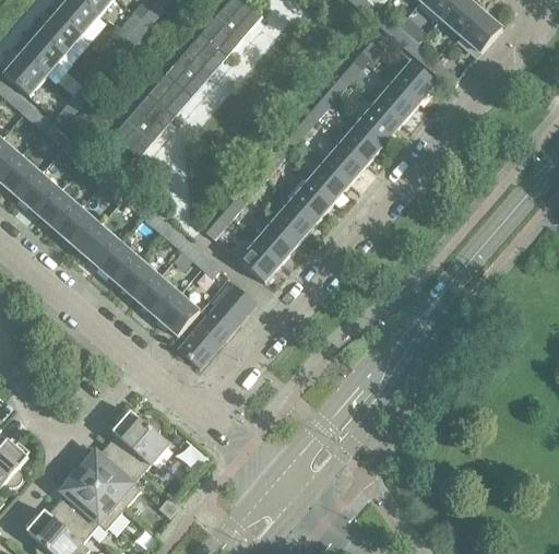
[(81,34),(98,14),(81,0),(67,0),(56,13),(81,34)]
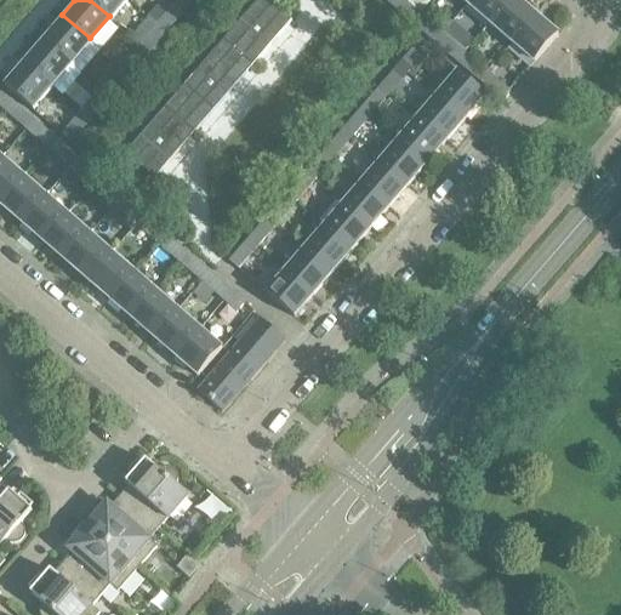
[(90,0),(109,16),(123,0),(90,0)]
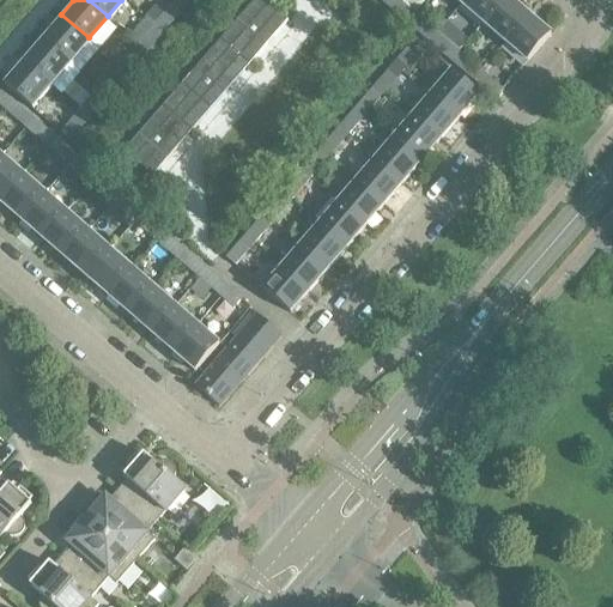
[(164,26),(183,5),(177,0),(170,0),(156,17),(155,18),(164,26)]
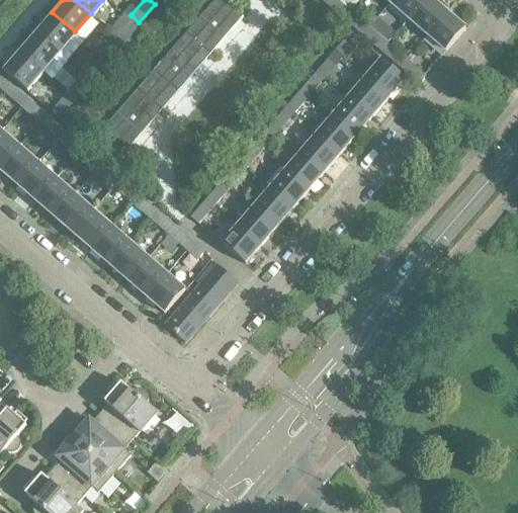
[(212,0),(194,22),(183,34),(206,55),(243,12),(229,0),(212,0)]
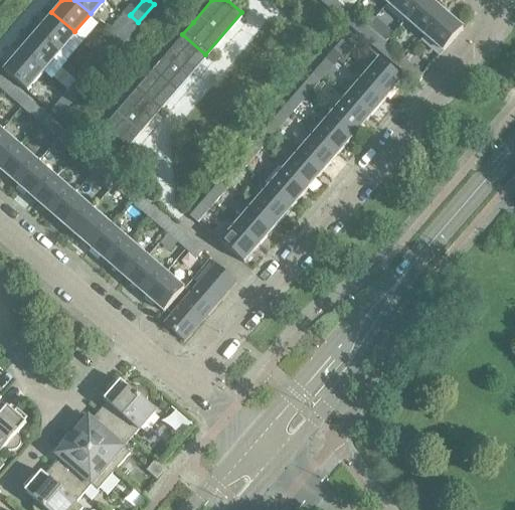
[(325,0),(342,15),(349,7),(341,0),(325,0)]
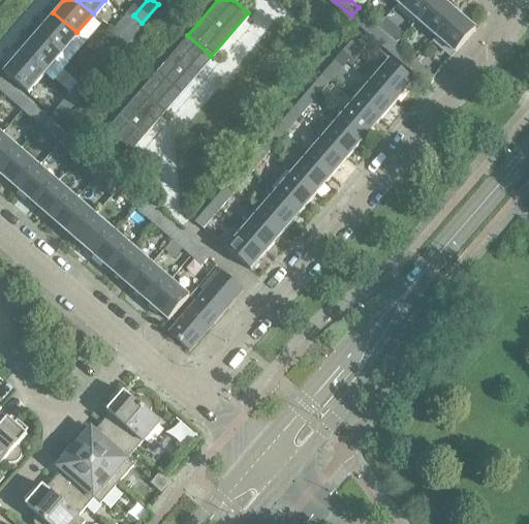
[(399,0),(416,16),(430,0),(399,0)]
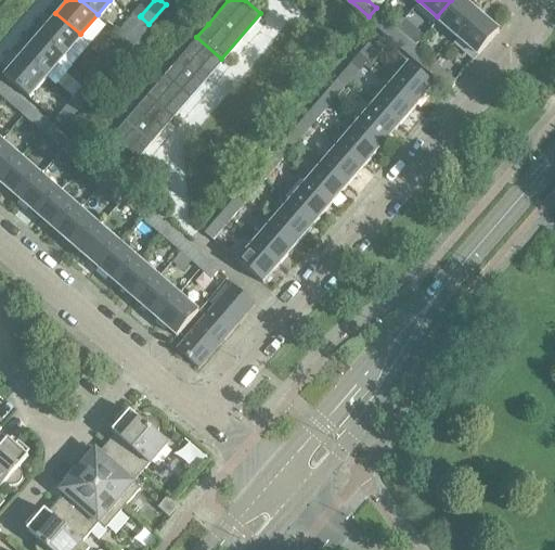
[(451,0),(437,16),(456,34),(478,9),(467,0),(451,0)]
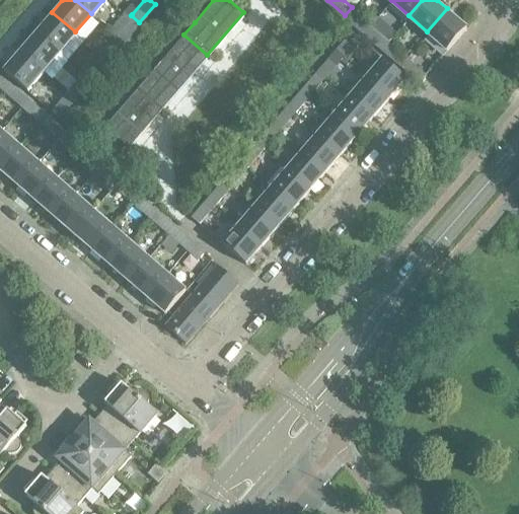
[(345,15),(363,31),(370,22),(352,7),(345,15)]
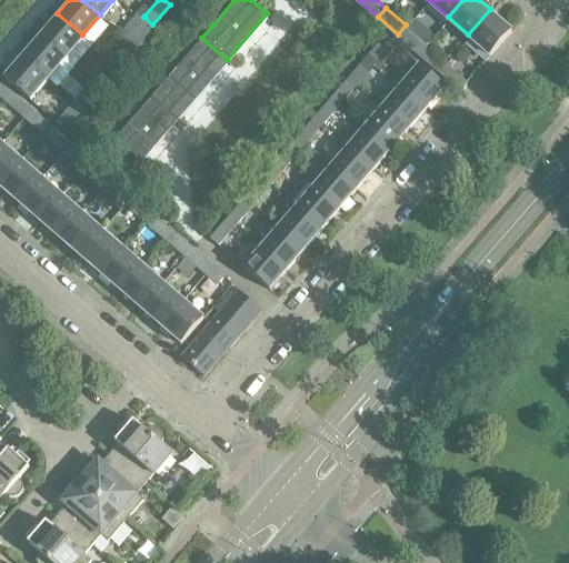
[(126,37),(135,46),(152,24),(143,17),(145,16),(137,9),(119,30),(126,37)]
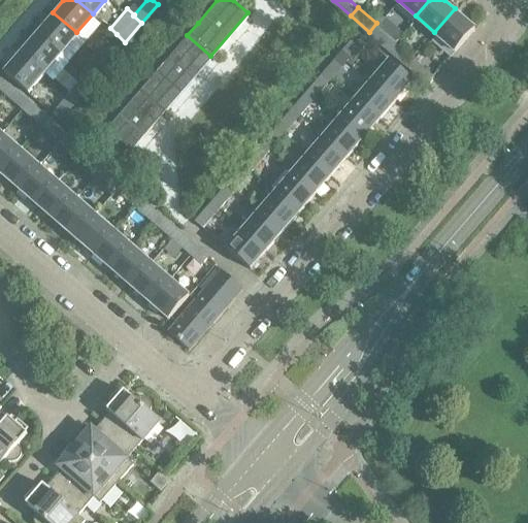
[(434,32),(454,48),(474,26),(455,8),(434,32)]
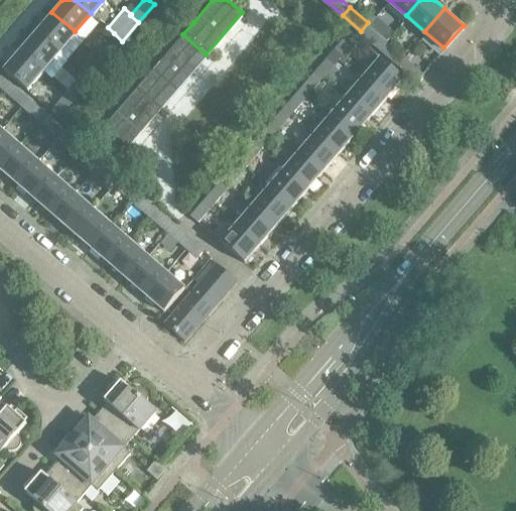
[(51,12),(36,30),(58,50),(75,31),(51,12)]
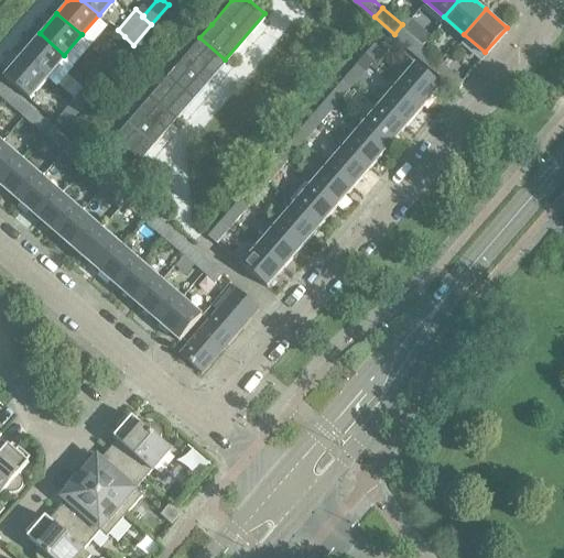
[(394,34),(414,51),(422,42),(423,43),(435,29),(431,25),(423,33),(421,31),(419,32),(414,29),(411,32),(402,24),(394,34)]
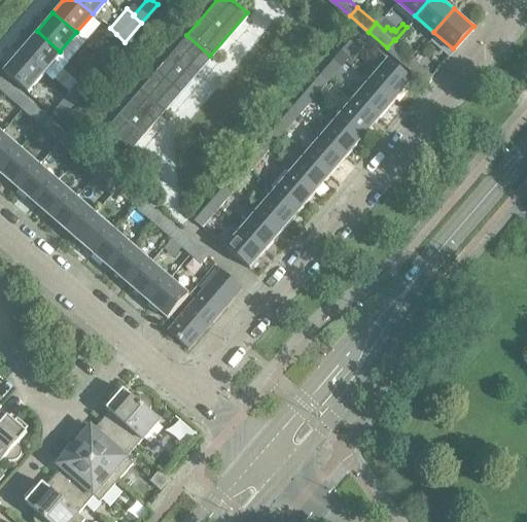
[(37,31),(21,49),(43,70),(60,51),(37,31)]
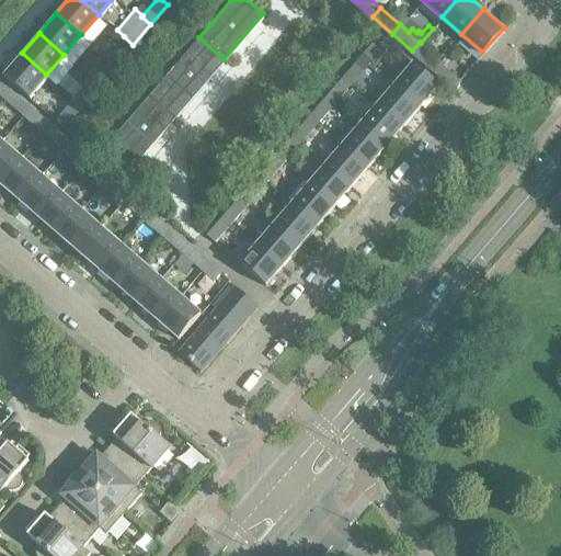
[(124,36),(106,57),(116,65),(133,45),(124,36)]
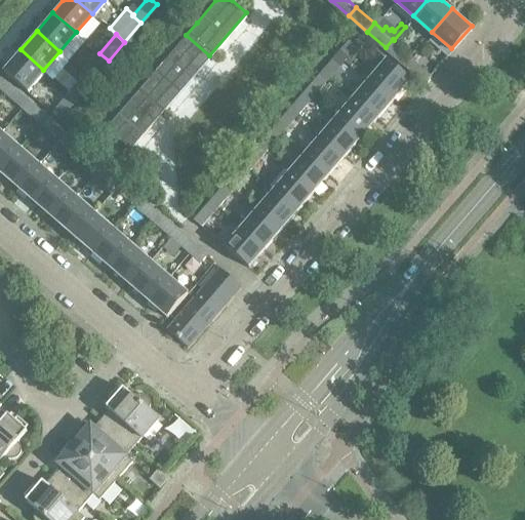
[(148,78),(172,100),(209,55),(186,35),(159,67),(148,78)]
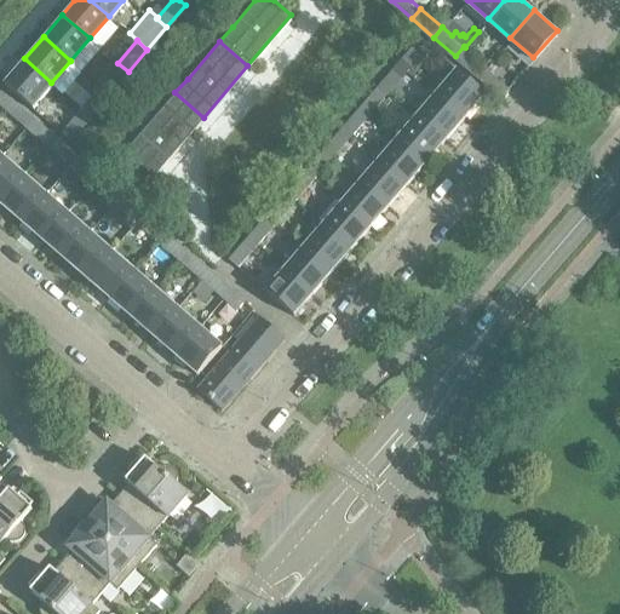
[(412,44),(400,57),(411,66),(422,52),(412,44)]
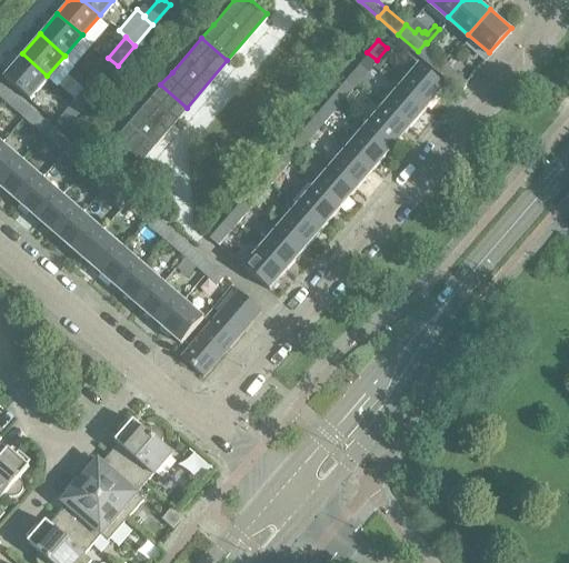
[(418,51),(438,69),(447,60),(427,43),(426,42),(418,51)]
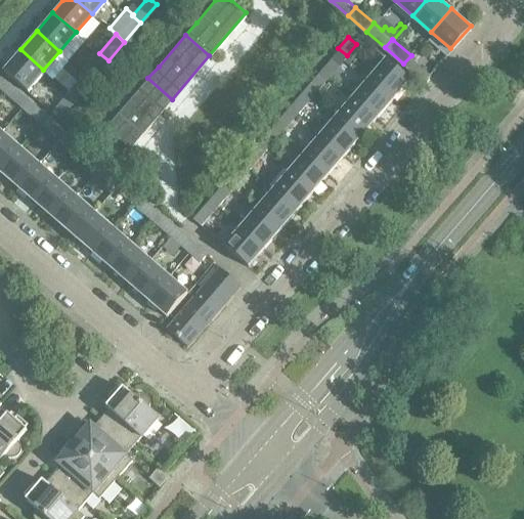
[(347,55),(338,48),(322,67),(331,74),(347,55)]
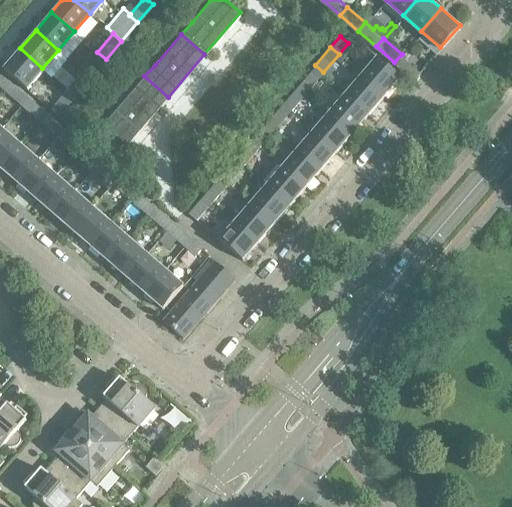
[(26,87),(27,86),(42,68),(20,48),(4,67),(26,87)]
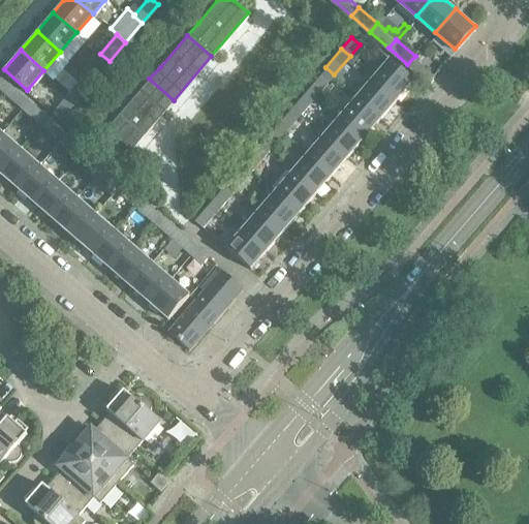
[(100,54),(85,72),(93,80),(110,61),(100,54)]
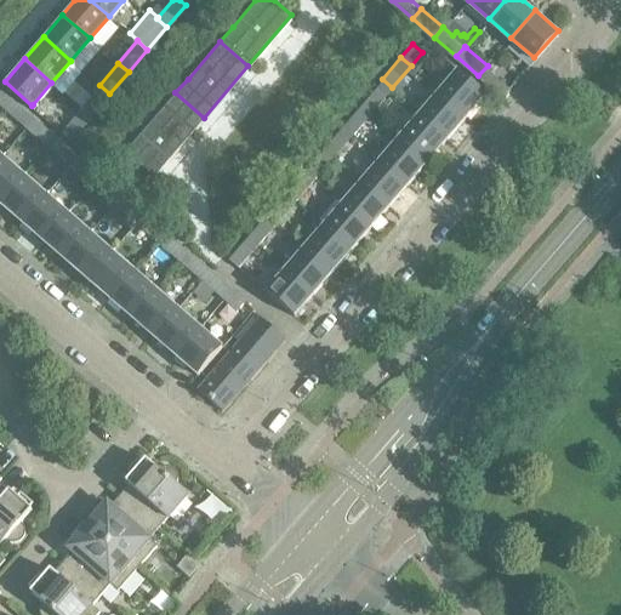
[(466,113),(485,90),(459,67),(439,90),(466,113)]
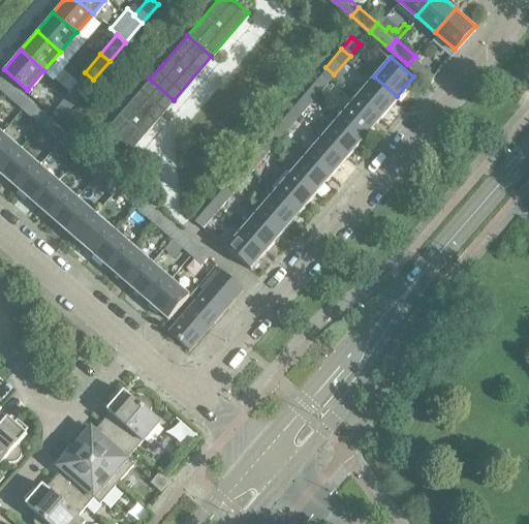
[(325,67),(309,86),(317,93),(334,74),(325,67)]
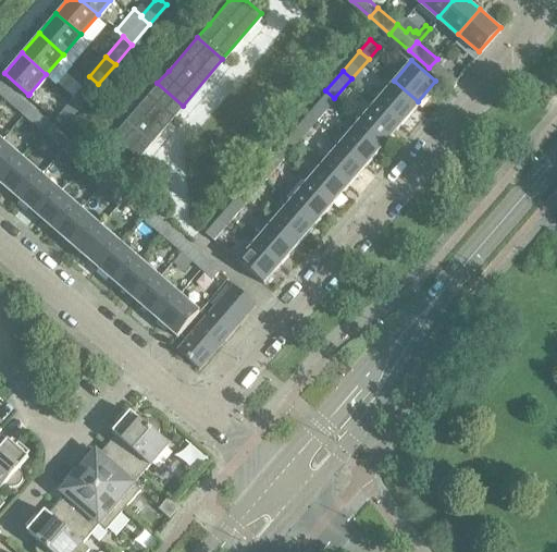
[(0,74),(0,92),(4,95),(12,86),(0,74)]
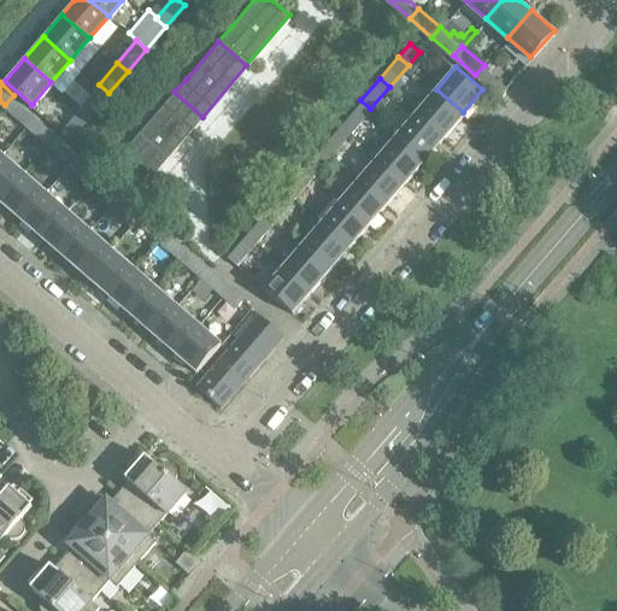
[(99,84),(80,106),(89,115),(109,93),(99,84)]
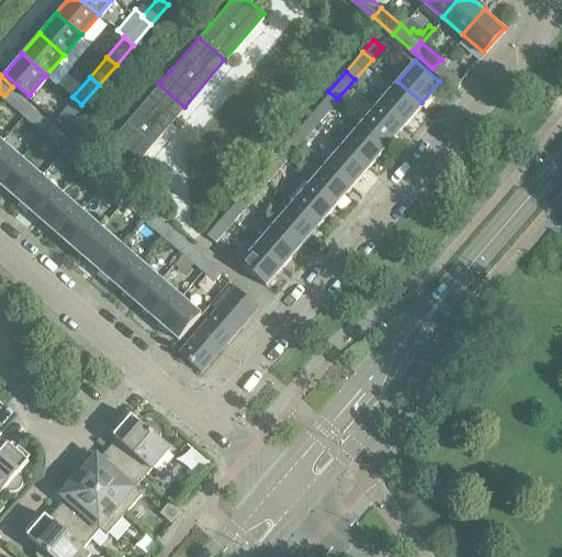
[(405,122),(422,102),(397,81),(380,101),(405,122)]
